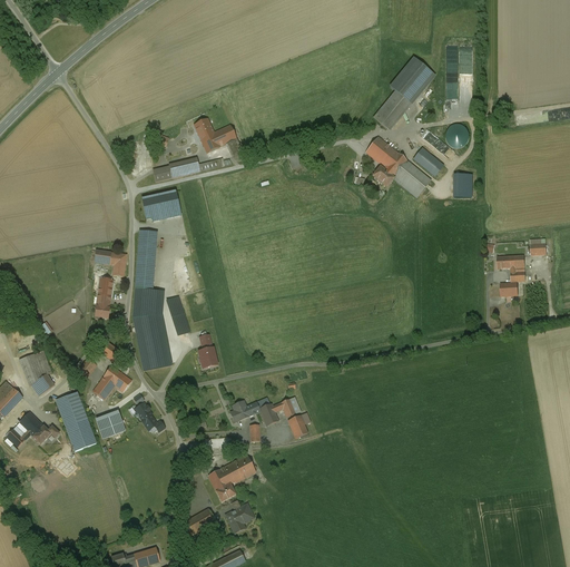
[(391,85),(395,89),(374,115),(386,125),(431,71),(414,57),(391,85)]
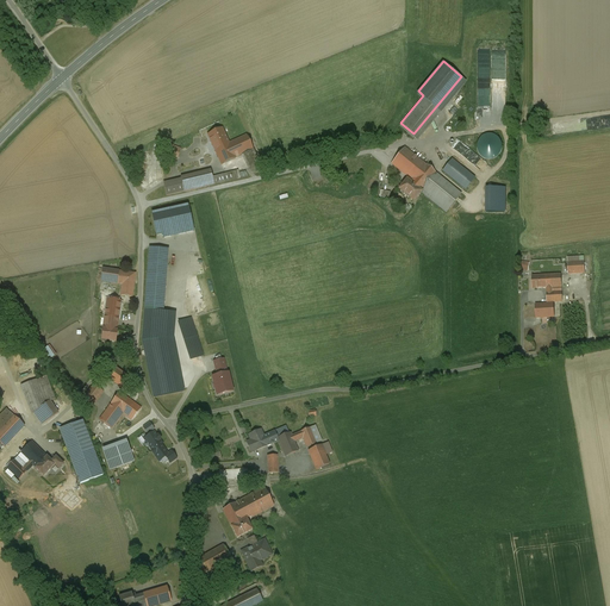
[(461,76),(414,133),(418,137),(466,80),(461,76)]
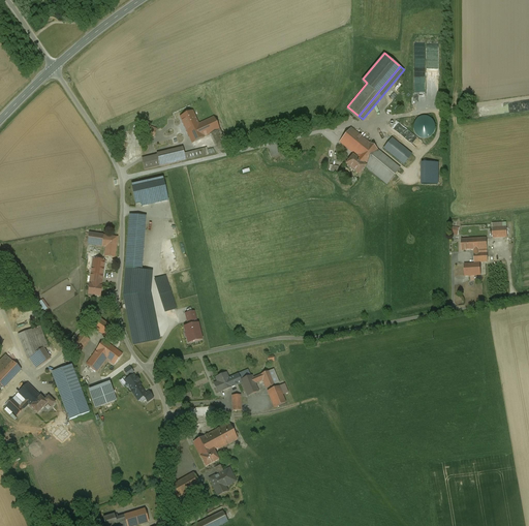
[(216,130),(211,116),(196,122),(190,110),(176,116),(187,143),(216,130)]
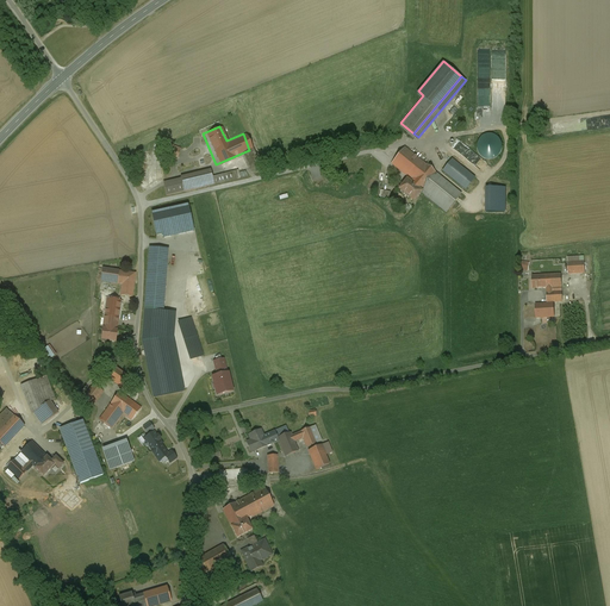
[(499,152),(502,149),(502,145),(502,142),(500,138),(499,136),(497,133),(493,131),(489,131),(485,132),(481,133),(479,137),(477,141),(477,145),(478,149),(480,152),(484,155),(487,156),(492,156),(496,155),(499,152)]
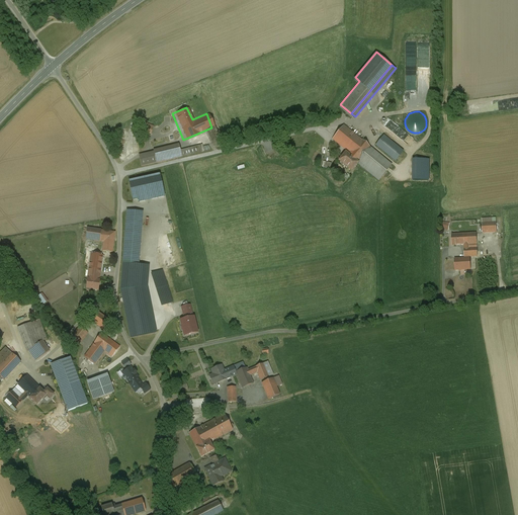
[(347,148),(358,158),(369,144),(344,122),(333,137),(347,148)]
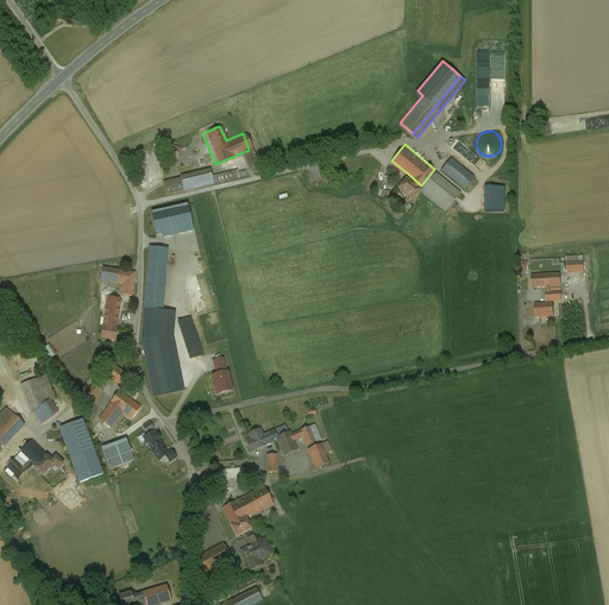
[(473,175),(452,157),(443,168),(465,187),(473,175)]
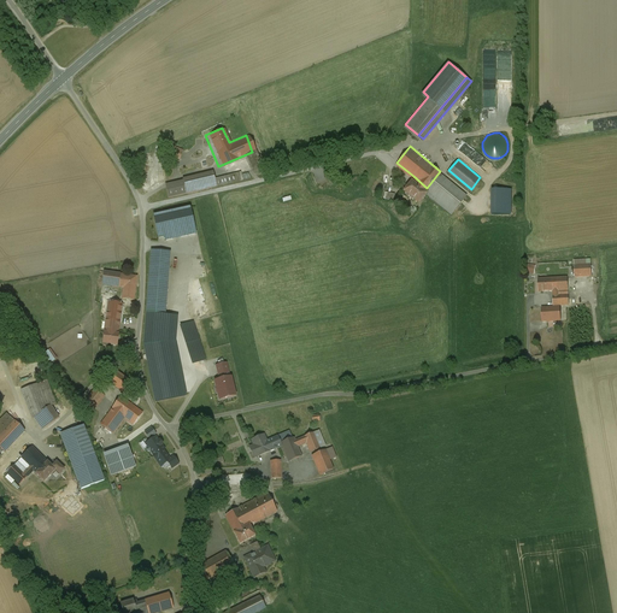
[(181,177),(165,181),(169,195),(217,184),(217,183),(244,177),(241,169),(216,175),(215,168),(181,175),(181,177)]
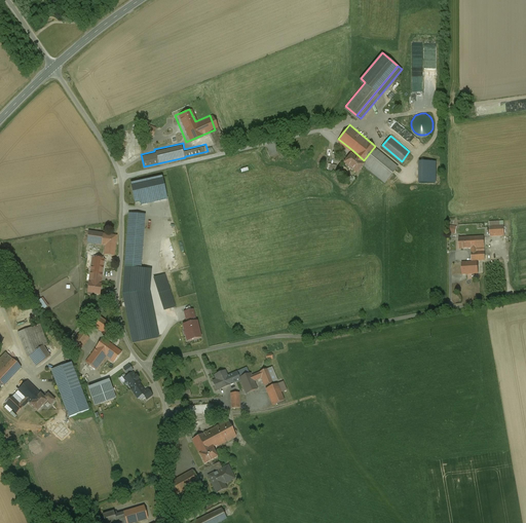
[(375,146),(364,160),(363,161),(364,162),(364,163),(367,166),(384,181),(398,164),(375,146)]
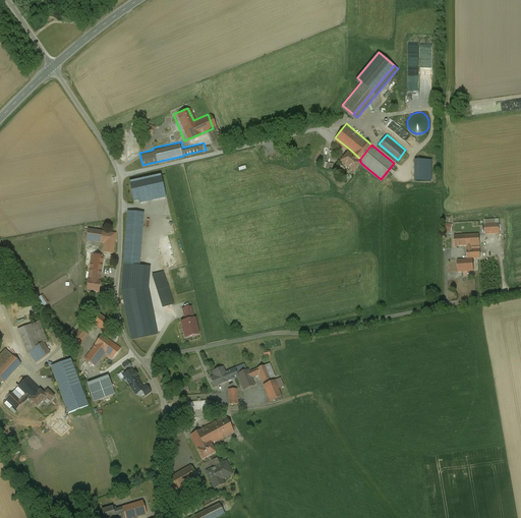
[(360,159),(349,149),(341,159),(353,170),(360,162),(360,161),(359,160),(360,159)]
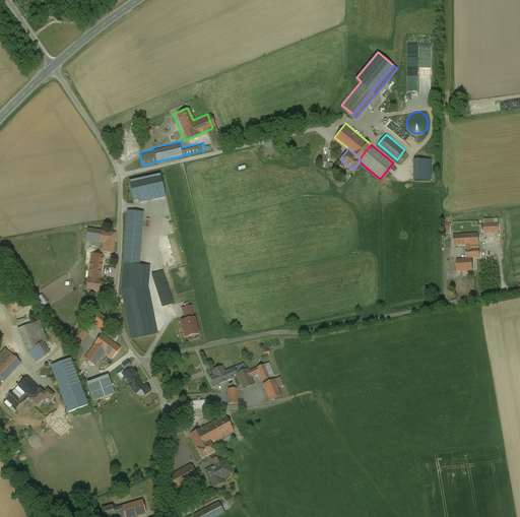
[(431,157),(413,157),(413,178),(431,178),(431,157)]
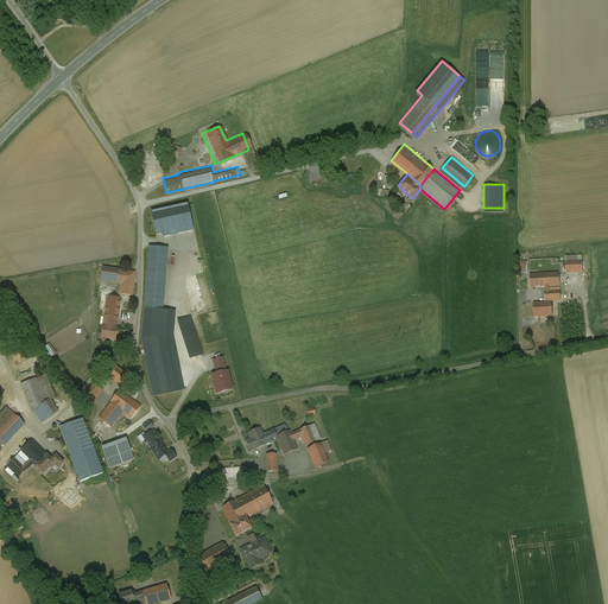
[(150,209),(156,233),(163,231),(164,235),(195,228),(189,201),(150,209)]
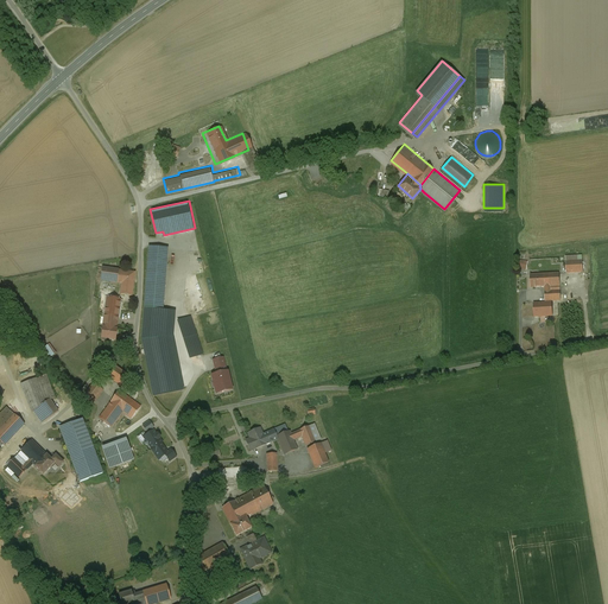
[(168,246),(149,243),(144,305),(164,307),(168,246)]
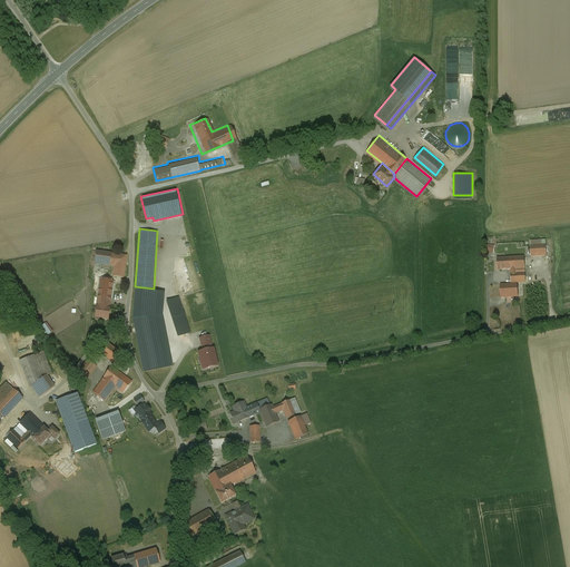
[(547,253),(546,237),(530,238),(531,254),(547,253)]
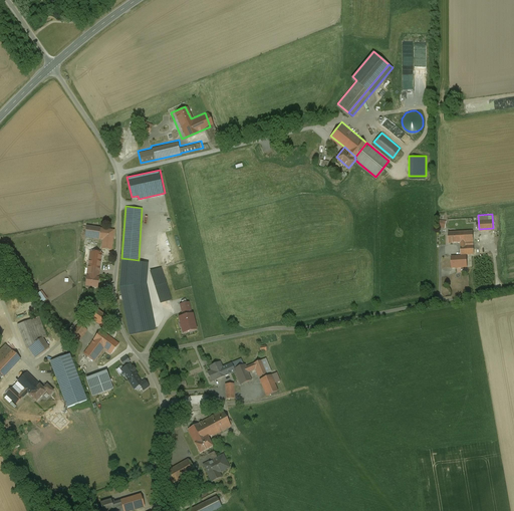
[(114,228),(86,224),(85,235),(103,237),(101,246),(111,248),(114,228)]
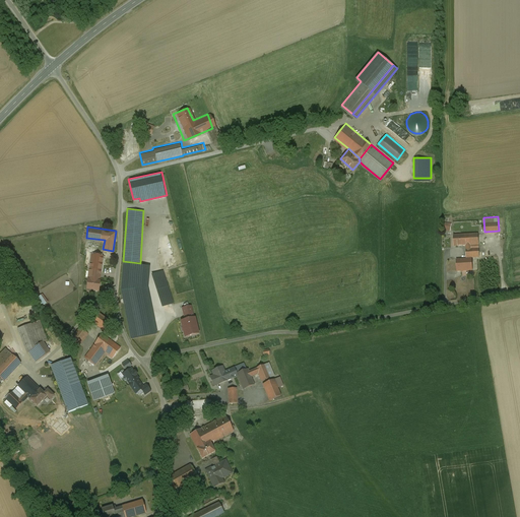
[(471,243),(470,232),(454,233),(454,244),(466,243),(471,243)]
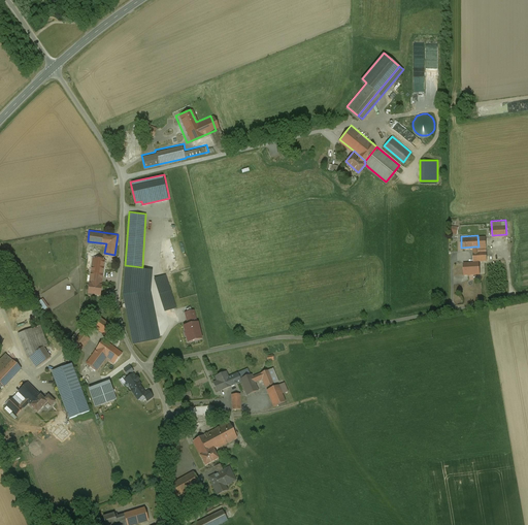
[(486,235),(477,235),(479,247),(486,245),(486,235)]
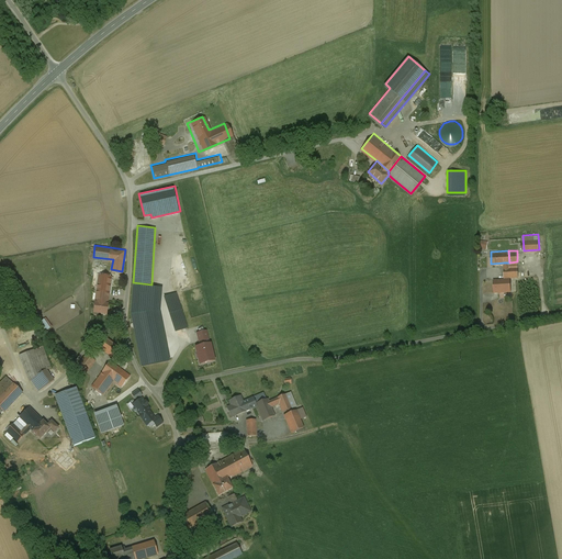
[(518,276),(517,261),(509,263),(504,263),(504,276),(518,276)]
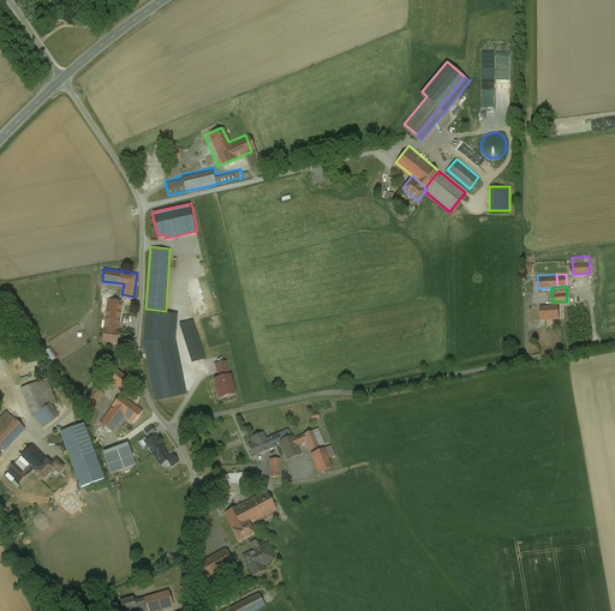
[(121,301),(108,299),(102,340),(117,342),(119,330),(118,330),(121,301)]
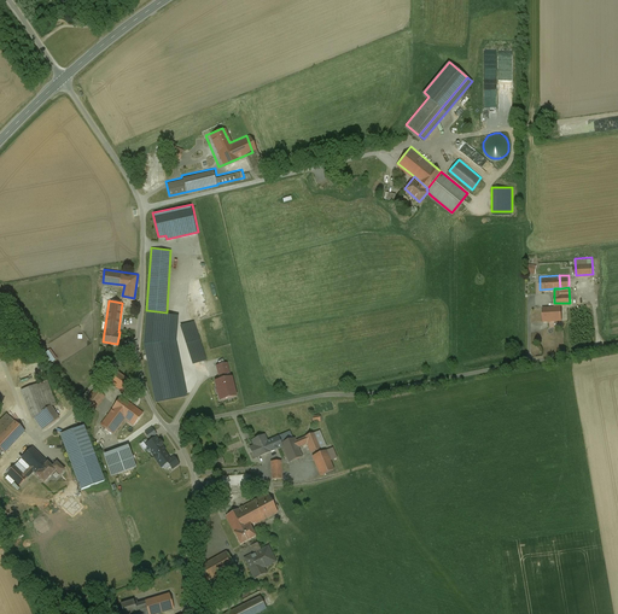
[(561,317),(560,305),(543,307),(543,319),(561,317)]
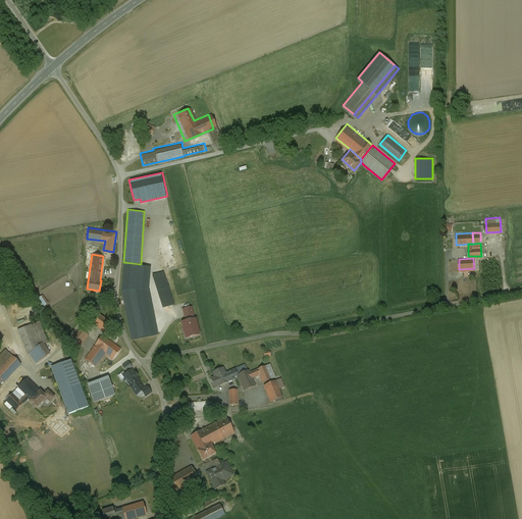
[(150,265),(123,262),(121,290),(132,338),(158,332),(149,288),(150,265)]
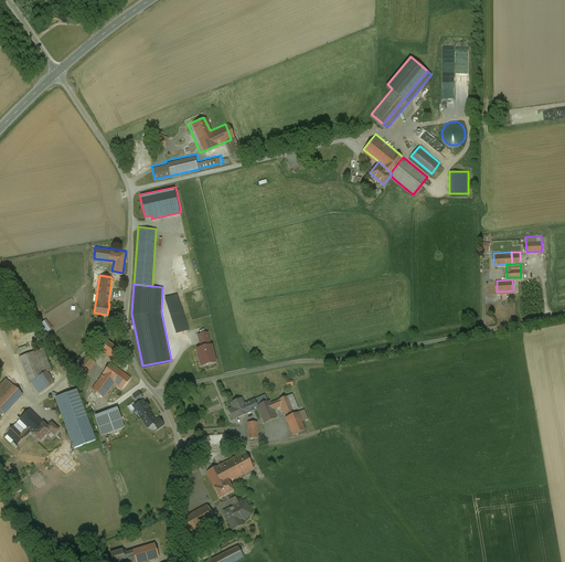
[(176,293),(166,296),(177,329),(187,326),(176,293)]
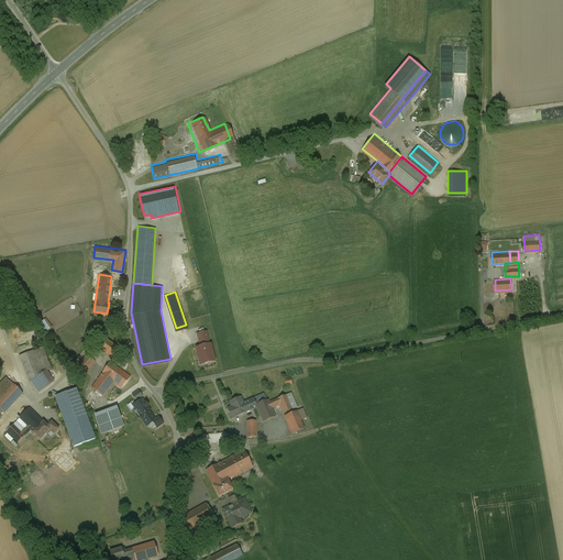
[(46,317),(40,321),(45,329),(52,325),(46,317)]
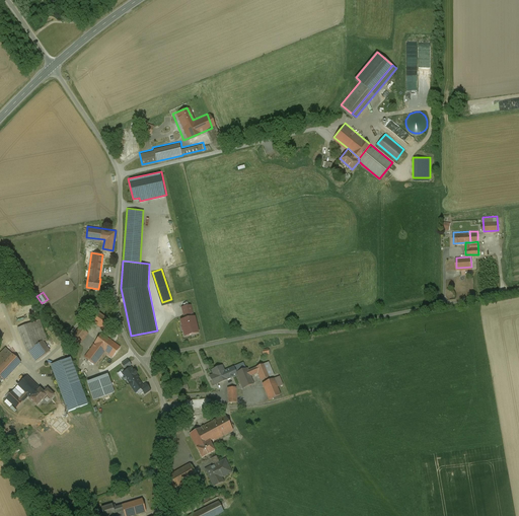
[(191,303),(181,305),(184,317),(194,314),(191,303)]
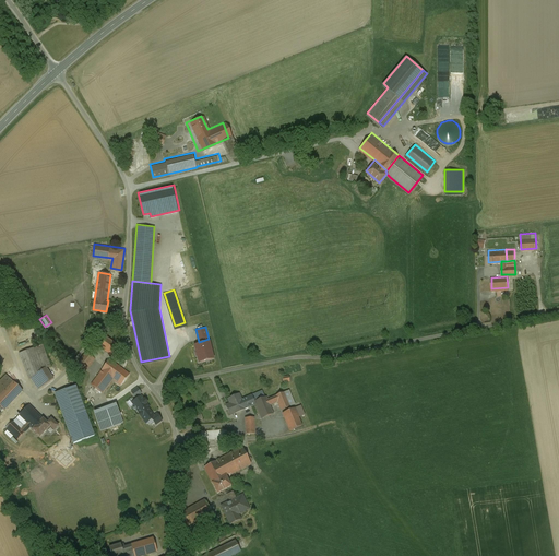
[(30,332),(20,335),(22,342),(32,340),(30,332)]
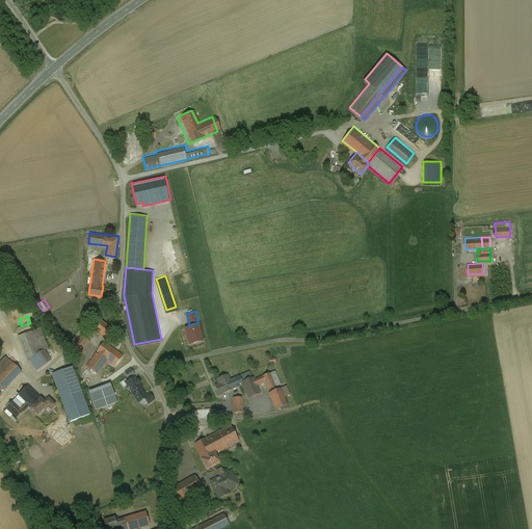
[(99,317),(92,326),(108,338),(114,328),(99,317)]
